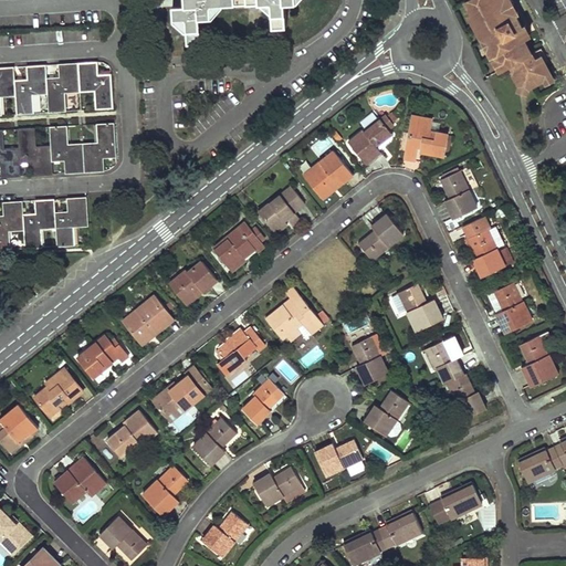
[(187,31),(188,43),(200,43),(199,18),(211,17),(224,4),(258,2),(273,13),(274,27),(285,25),(284,0),(285,0),(185,0),(185,7),(174,8),(174,20),(187,31)]
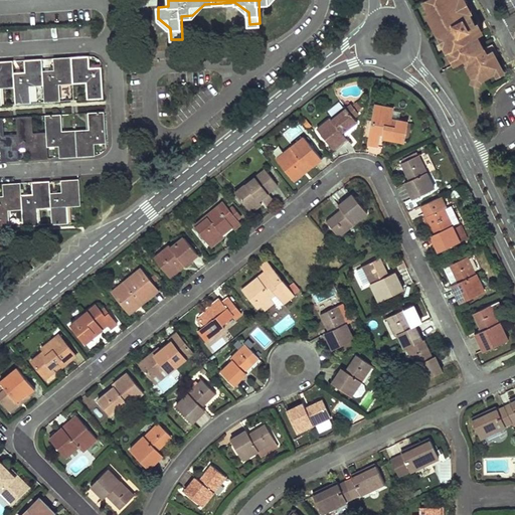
[(424,0),(425,1),(422,2),(428,13),(424,15),(435,32),(438,30),(442,37),(438,39),(442,46),(446,44),(452,56),(448,58),(452,65),(463,59),(473,79),(472,84),(478,86),(479,80),(496,72),(499,76),(504,73),(493,51),(487,54),(476,35),(483,32),(479,25),(476,26),(470,14),(472,12),(465,0),(424,0)]
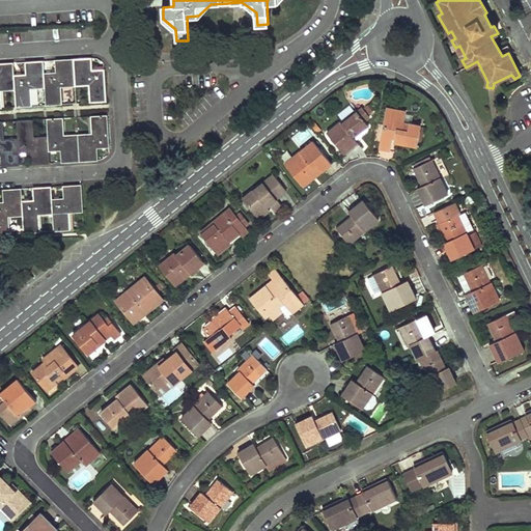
[(189,52),(188,40),(176,40),(176,52),(189,52)]
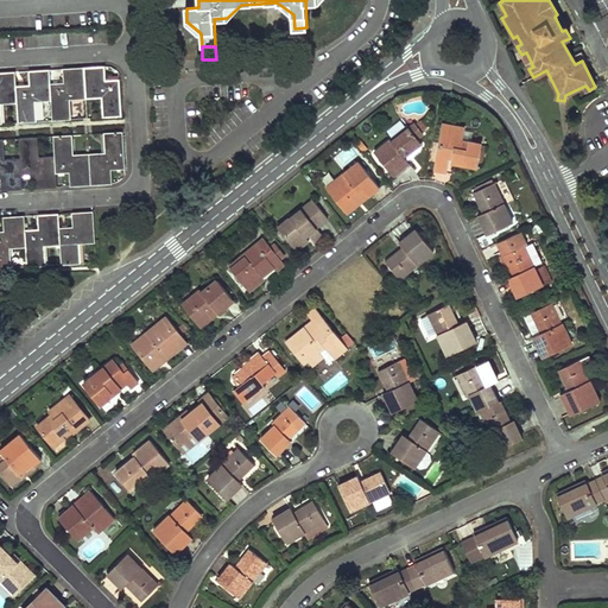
[(84,68),(87,101),(102,100),(103,116),(121,115),(119,77),(108,78),(107,67),(84,68)]
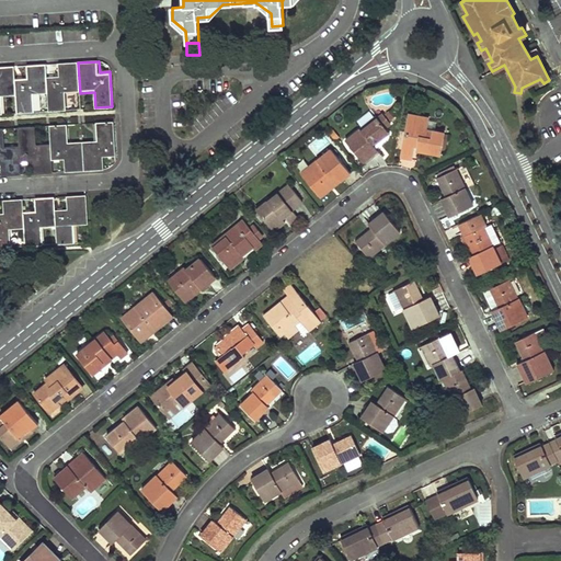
[(56,75),(46,76),(48,94),(48,111),(66,110),(65,94),(80,93),(78,63),(56,64),(56,75)]
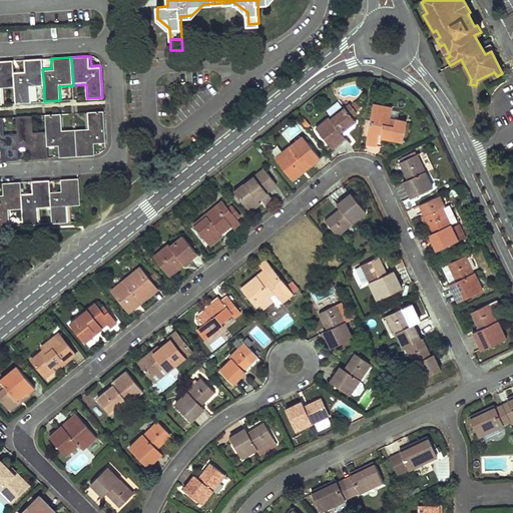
[(14,71),(15,88),(16,103),(31,102),(30,87),(44,86),(42,69),(42,59),(22,60),(23,70),(14,71)]
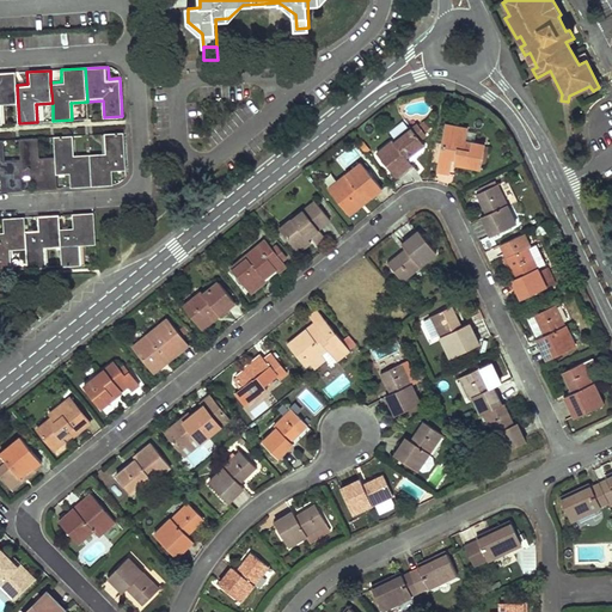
[(0,123),(2,124),(1,106),(18,105),(17,85),(16,73),(0,73),(0,123)]
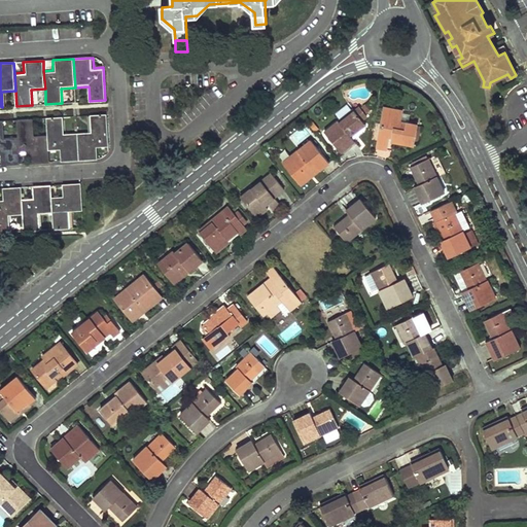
[(373,108),(367,102),(363,105),(362,104),(358,108),(356,106),(327,130),(344,151),(358,139),(356,137),(367,128),(369,121),(365,117),(370,113),(369,111),(373,108)]
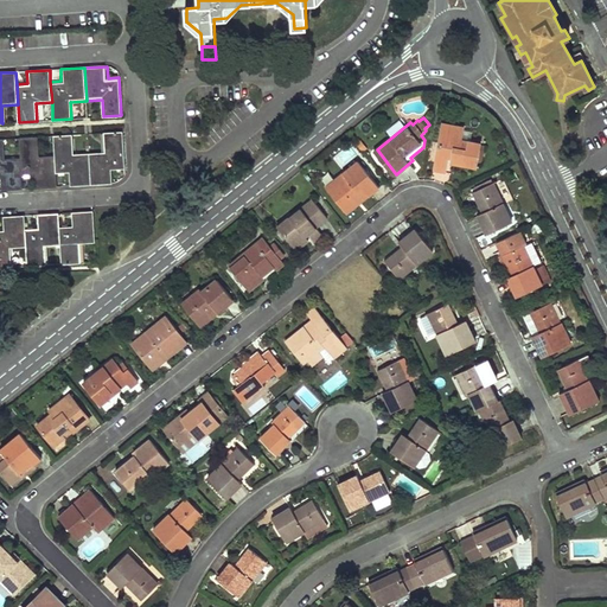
[(472,132),(443,127),(435,170),(445,172),(447,161),(475,166),(479,144),(470,142),(472,132)]
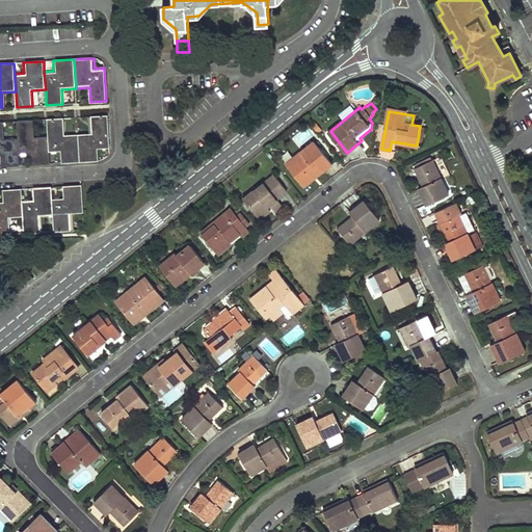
[(89,133),(78,134),(80,161),(98,160),(98,149),(109,148),(107,116),(88,117),(89,133)]
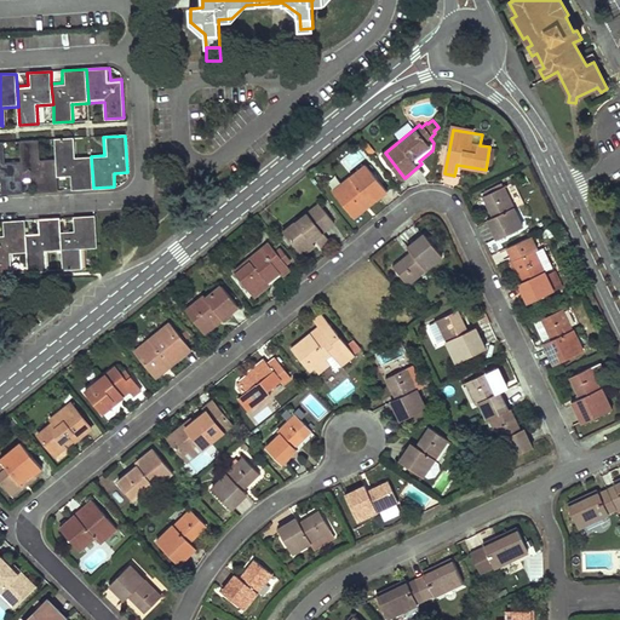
[(56,159),(57,177),(69,177),(70,190),(93,188),(91,156),(75,158),(74,139),(55,141),(56,159)]
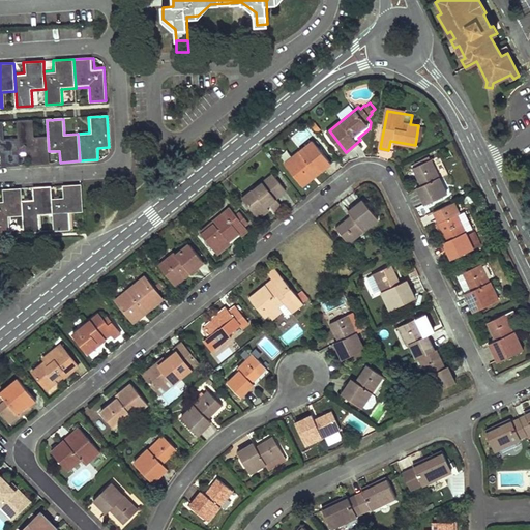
[(18,121),(19,137),(20,154),(30,153),(31,165),(50,163),(49,151),(48,136),(34,136),(33,120),(18,121)]
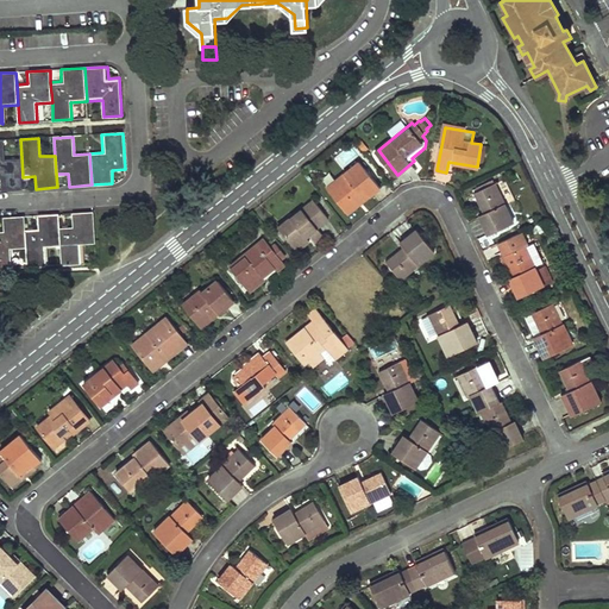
[(0,140),(0,184),(0,192),(23,189),(23,177),(22,157),(5,158),(4,140),(0,140)]
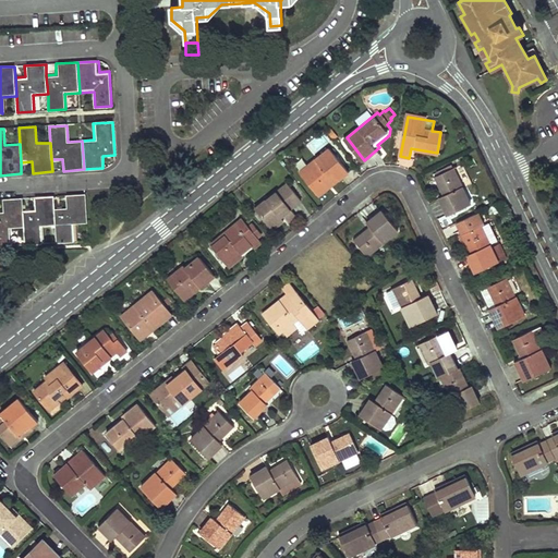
[(351,169),(332,146),(304,169),(320,191),(334,180),(336,182),(351,169)]
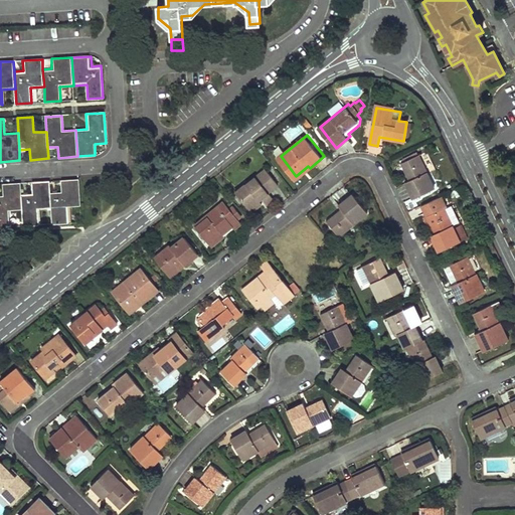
[(436,190),(419,157),(404,165),(412,182),(407,184),(415,200),(436,190)]
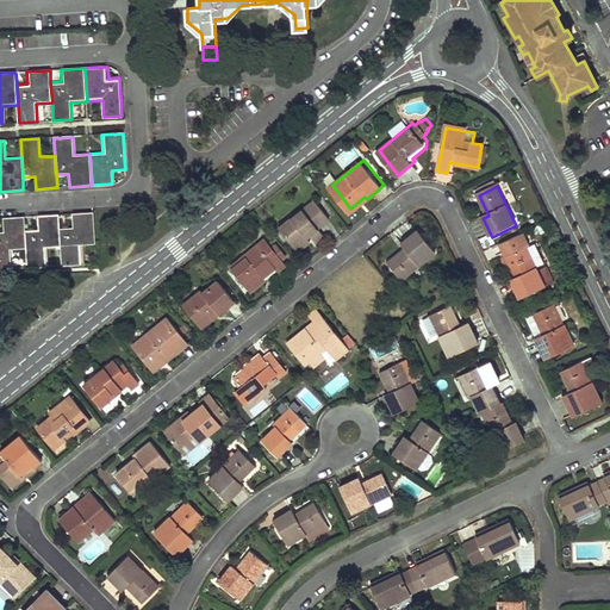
[(332,217),(317,199),(284,226),(302,249),(312,240),(307,234),(311,231),(318,240),(327,232),(321,225),(332,217)]
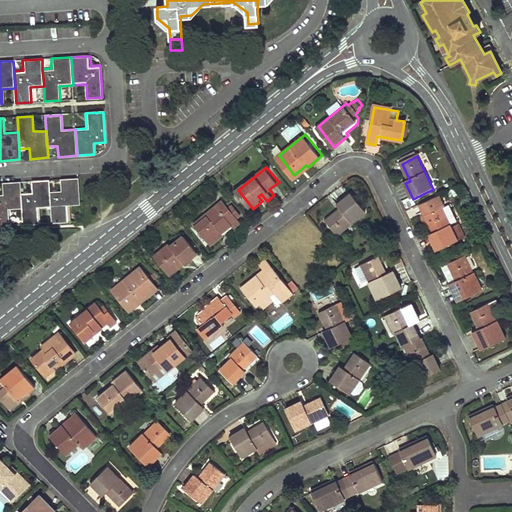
[(61,190),(50,191),(51,209),(52,224),(71,222),(70,208),(80,207),(78,179),(60,180),(61,190)]
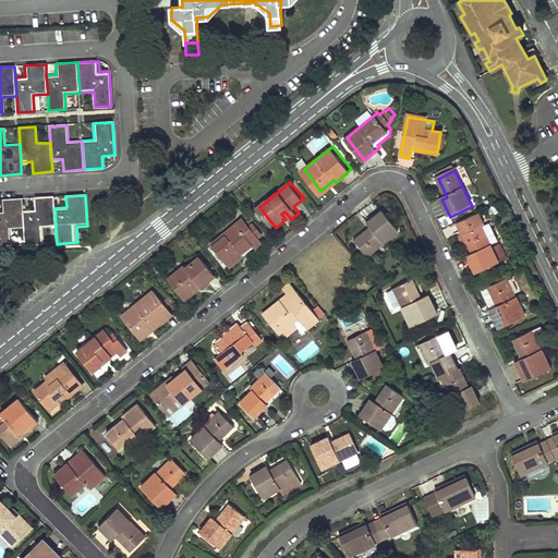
[(35,209),(23,210),(24,230),(25,245),(44,244),(44,229),(56,228),(55,208),(53,196),(34,198),(35,209)]
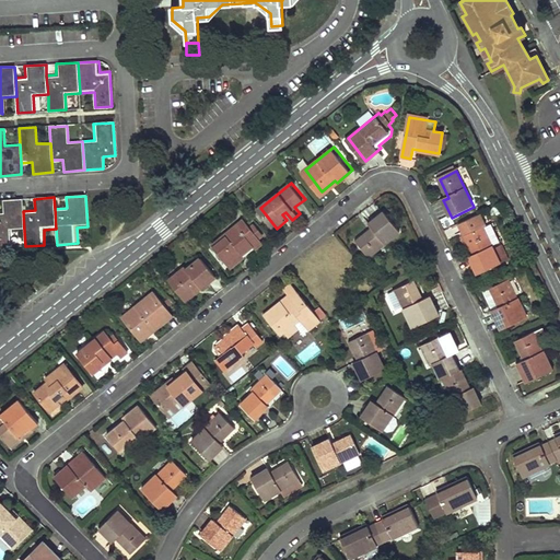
[(2,212),(0,212),(0,247),(10,247),(10,231),(24,231),(23,211),(22,199),(2,200),(2,212)]
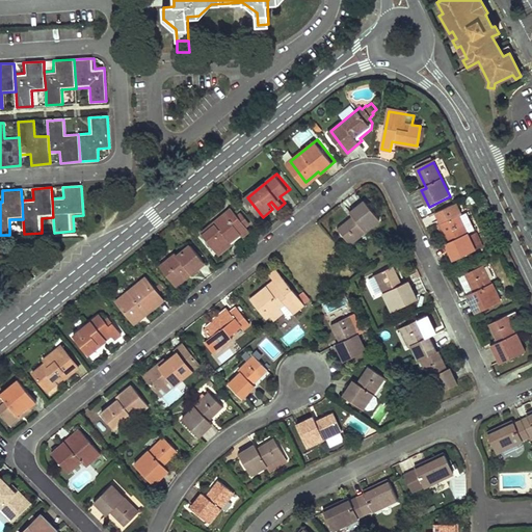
[(379,220),(364,203),(350,214),(352,217),(339,230),(351,244),(379,220)]
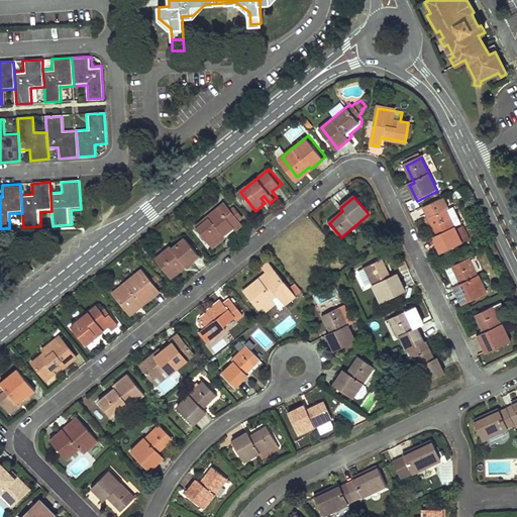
[(233,208),(228,201),(198,224),(215,246),(226,238),(223,234),(235,224),(238,227),(244,222),(241,219),(245,216),(237,205),(233,208)]
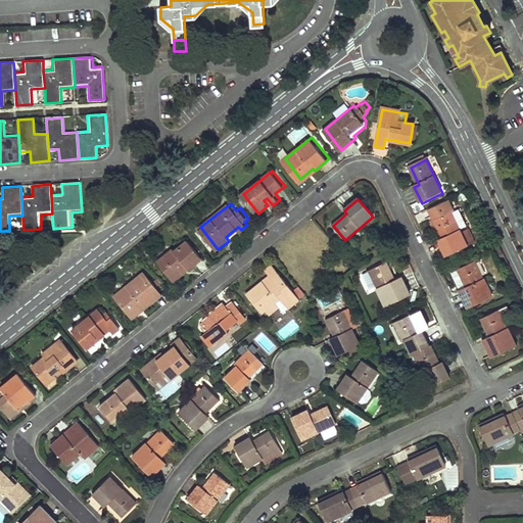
[(447,256),(468,246),(453,214),(436,221),(444,238),(440,241),(447,256)]
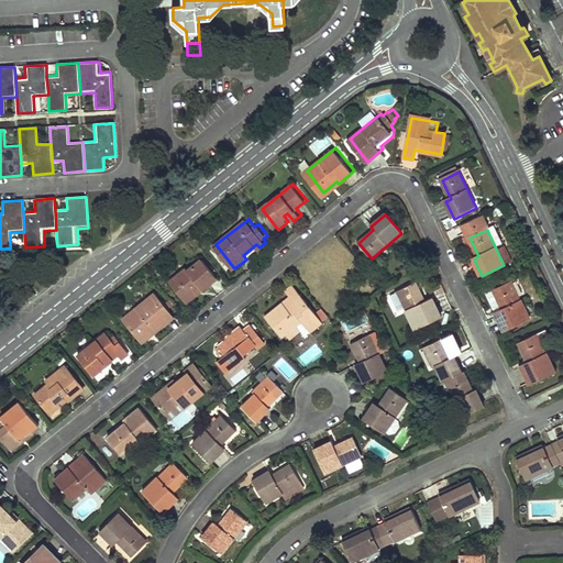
[(220,276),(205,257),(191,267),(190,266),(173,279),(186,296),(202,284),(205,288),(220,276)]
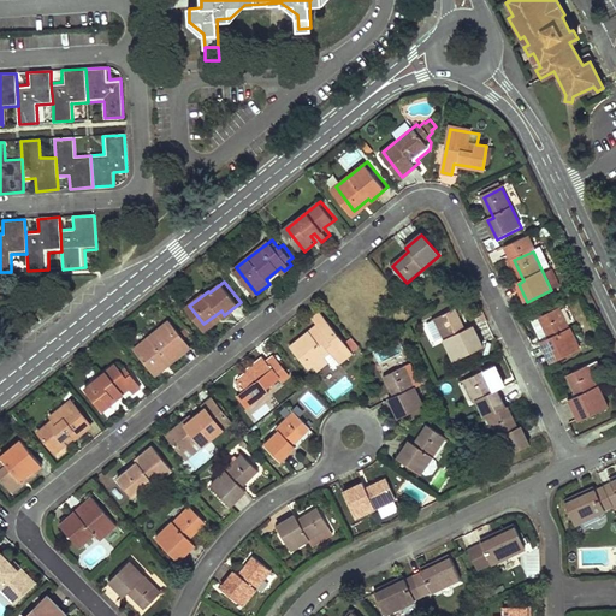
[(552,360),(584,344),(574,323),(572,324),(562,304),(540,314),(550,335),(542,338),(552,360)]
